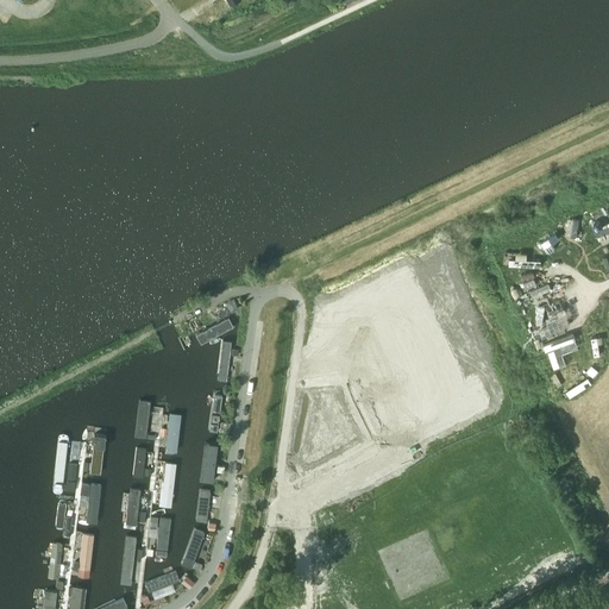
[(223,308),(226,314),(238,307),(234,300),(231,301),(227,302),(228,305),(223,308)]
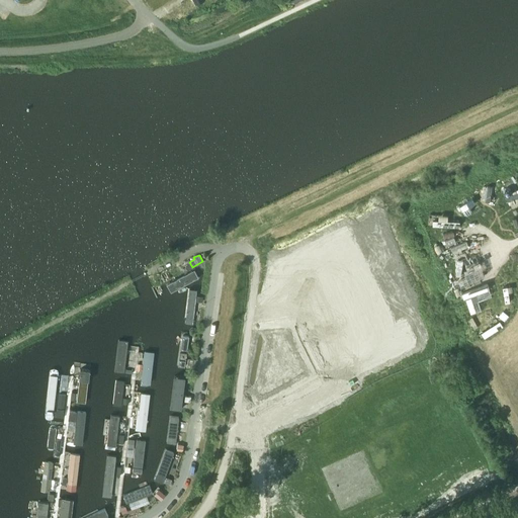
[(196,266),(163,284),(167,292),(200,274),(196,266)]
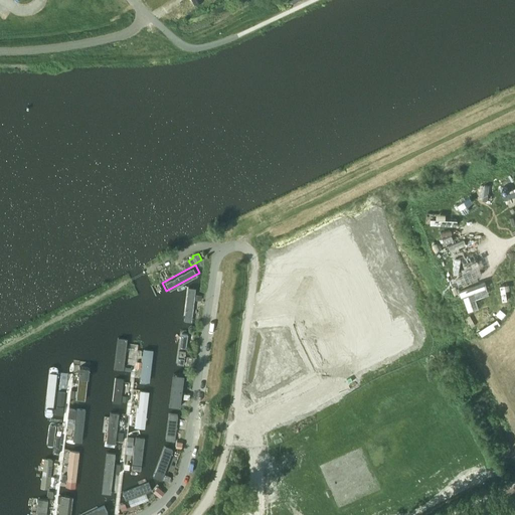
[(187,287),(183,322),(191,323),(195,288),(187,287)]
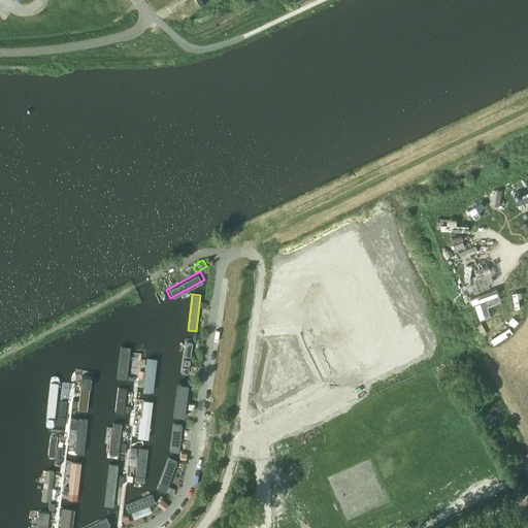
[(186,343),(182,373),(190,374),(194,344),(186,343)]
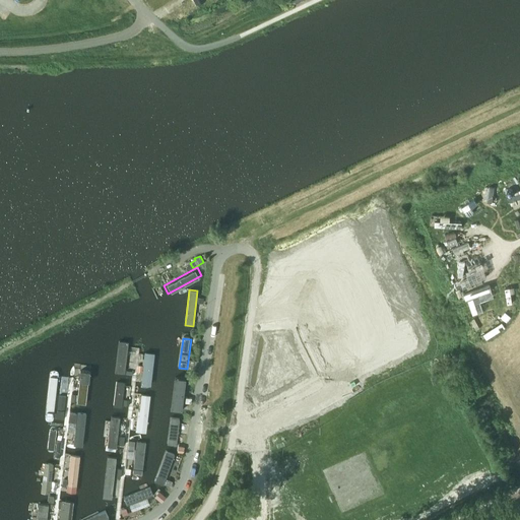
[(120,347),(116,373),(124,374),(127,347),(120,347)]
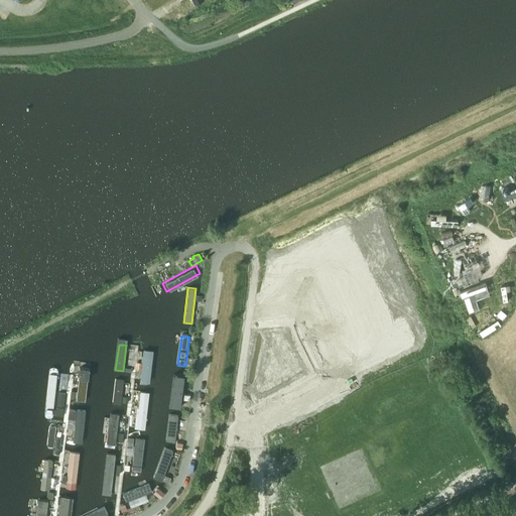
[(141,370),(139,383),(149,384),(152,352),(143,351),(141,363),(141,370)]
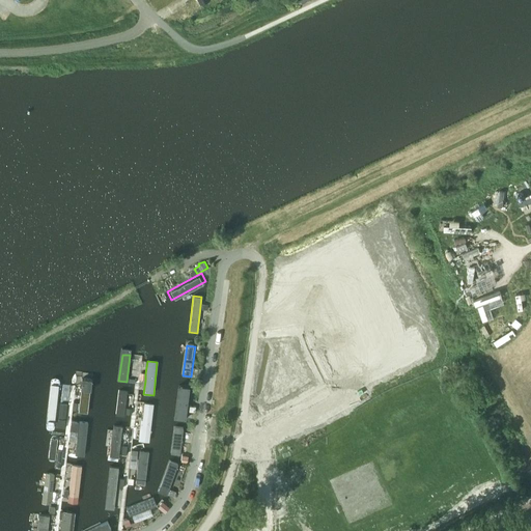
[(193,367),(192,376),(199,378),(200,368),(193,367)]
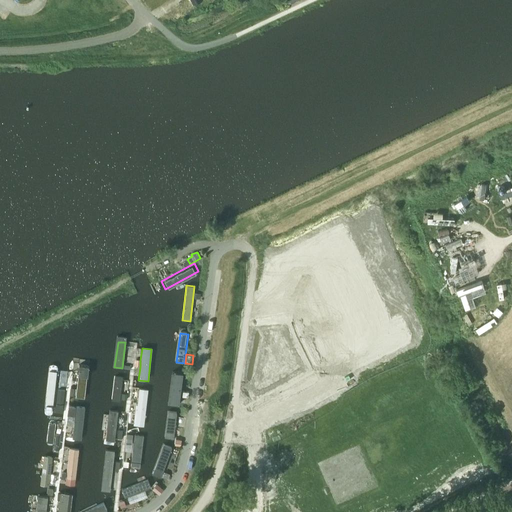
[(50,364),(45,412),(54,414),(59,365),(50,364)]
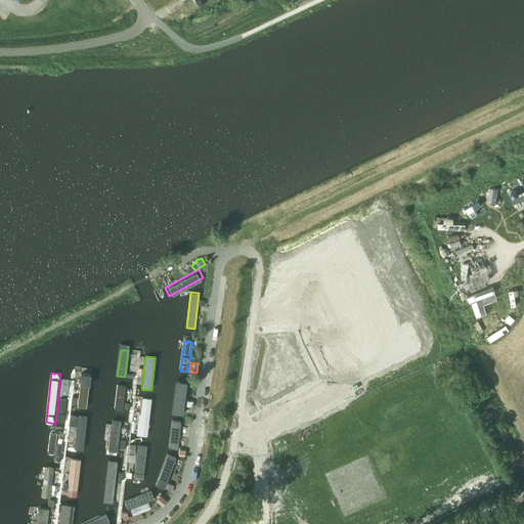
[(82,375),(78,408),(87,409),(91,376),(82,375)]
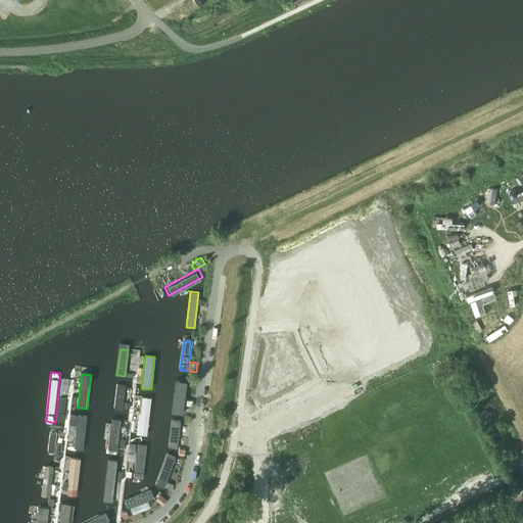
[(176,378),(172,410),(183,411),(187,379),(176,378)]
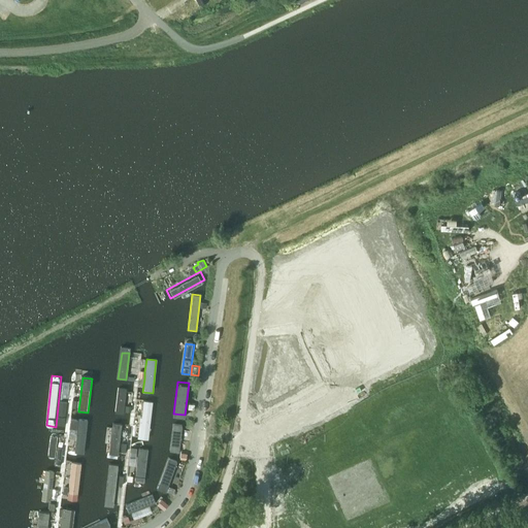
[(118,389),(114,415),(124,416),(127,390),(118,389)]
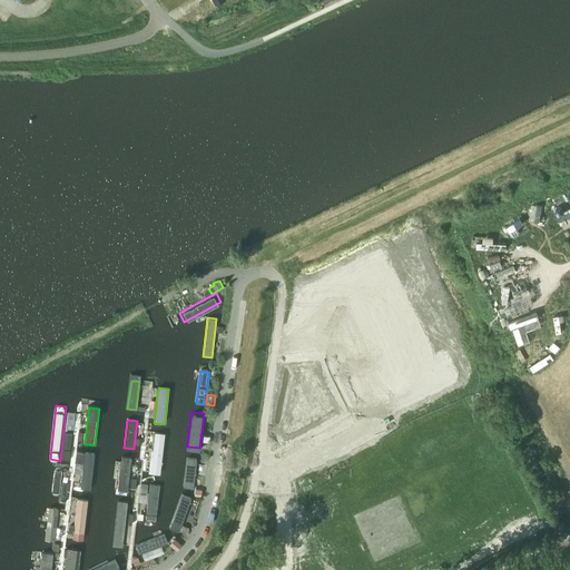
[(65,434),(62,459),(70,460),(72,434),(65,434)]
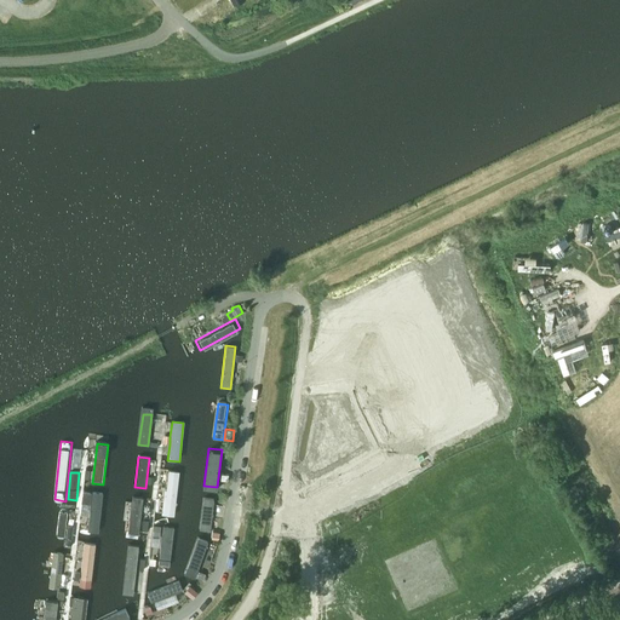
[(168,472),(161,516),(173,517),(178,474),(168,472)]
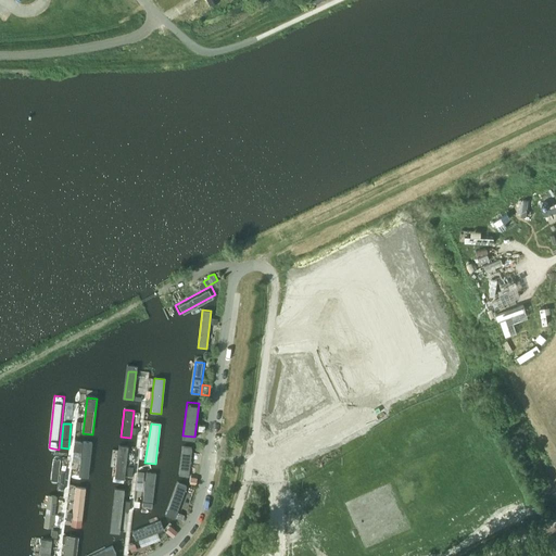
[(78,478),(88,479),(92,443),(75,441),(73,463),(80,464),(78,478)]
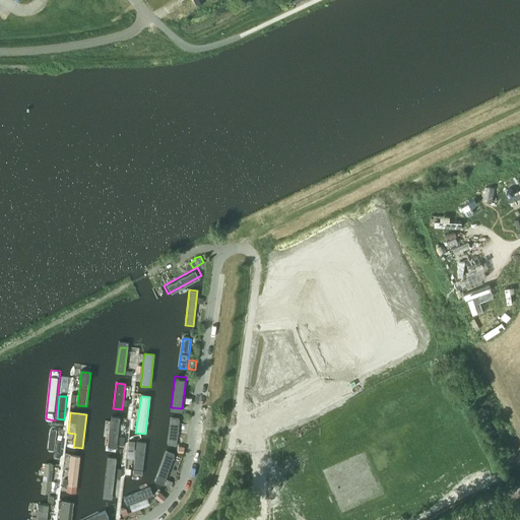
[(114,420),(111,446),(117,446),(119,420),(114,420)]
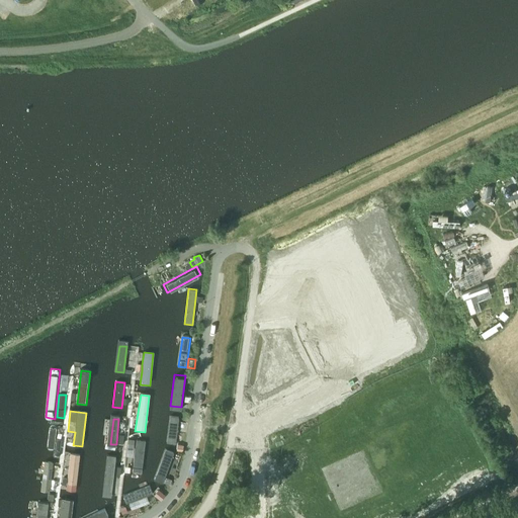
[(170,419),(167,443),(177,445),(179,420),(170,419)]
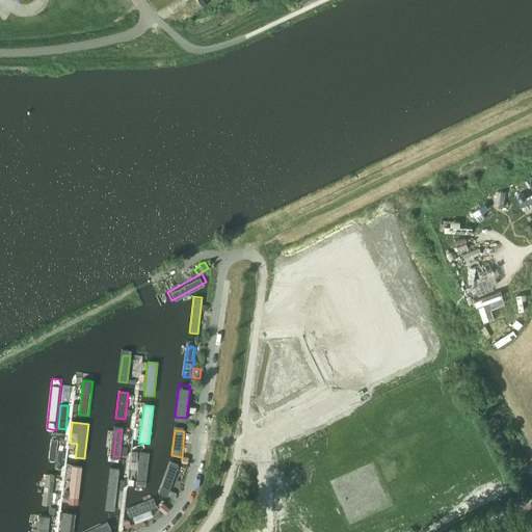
[(51,437),(48,463),(55,464),(58,437),(51,437)]
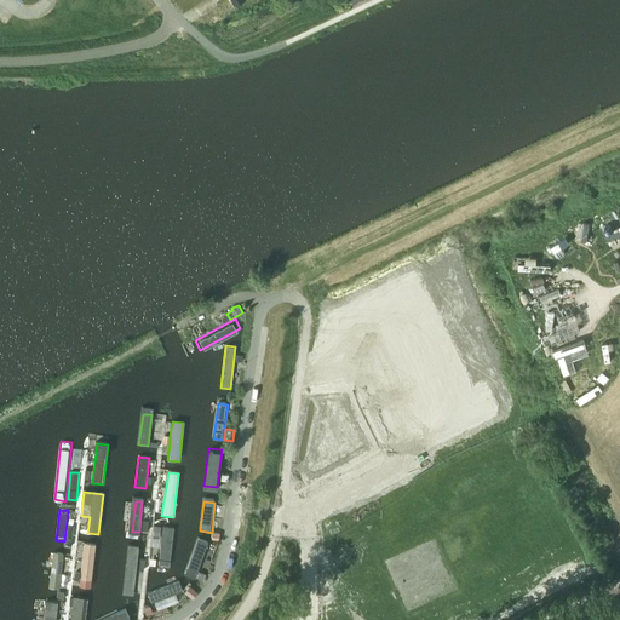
[(156,527),(153,564),(170,567),(173,529),(156,527)]
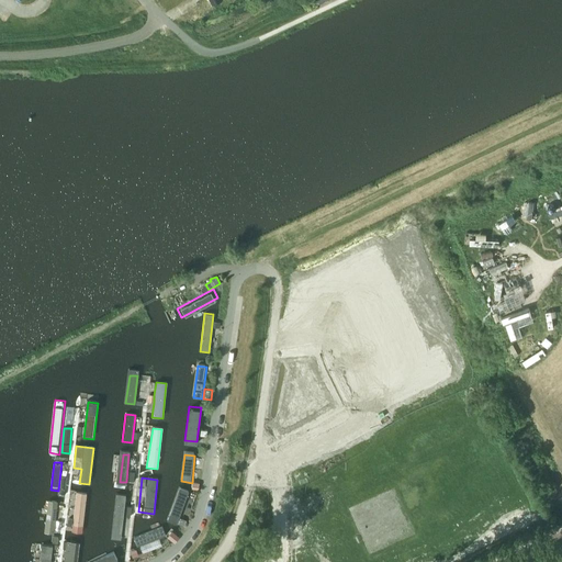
[(179,487),(167,520),(177,525),(190,491),(179,487)]
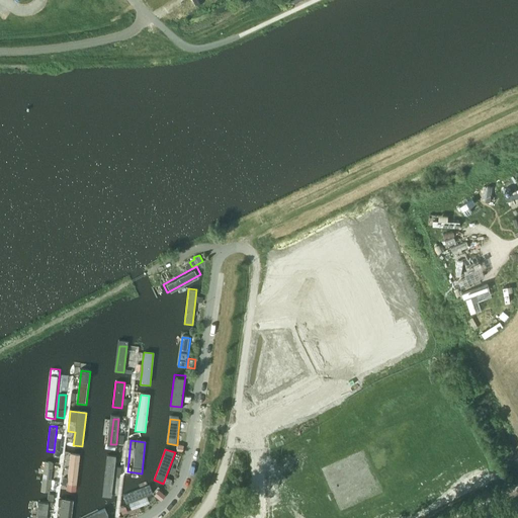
[(71,454),(67,491),(76,492),(80,455),(71,454)]
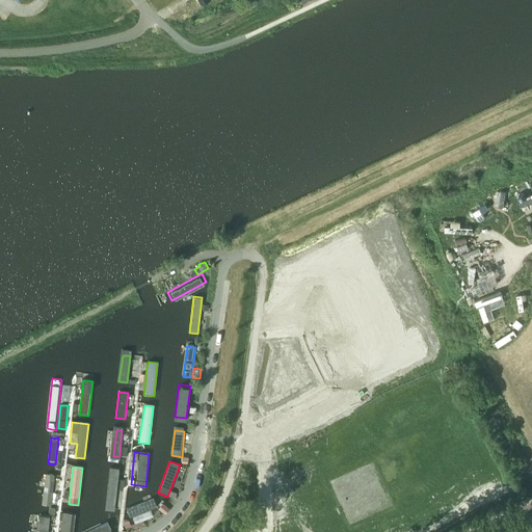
[(109,468),(105,510),(115,511),(120,470),(109,468)]
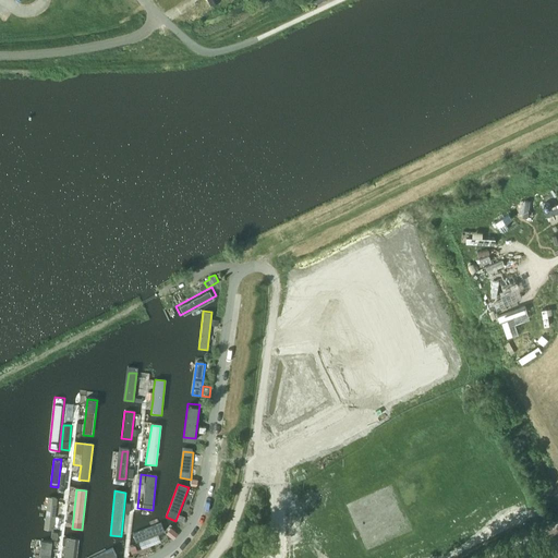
[(47,497),(43,531),(53,532),(58,499),(47,497)]
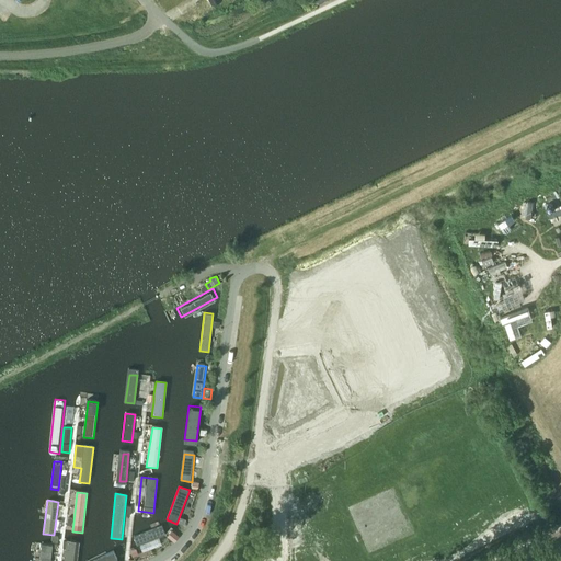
[(164,525),(135,538),(139,547),(168,534),(164,525)]
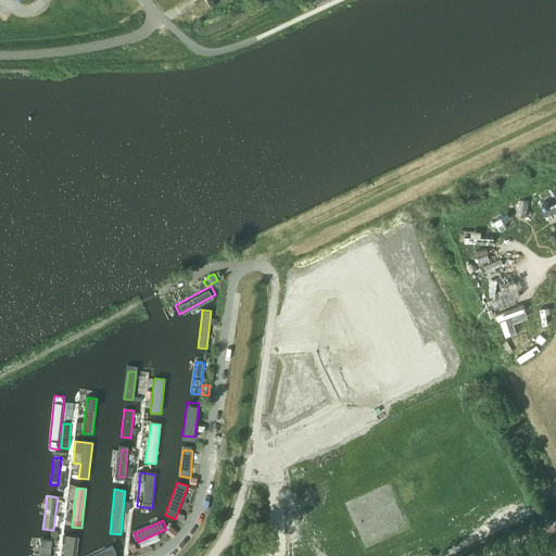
[(171,526),(166,531),(173,538),(178,532),(171,526)]
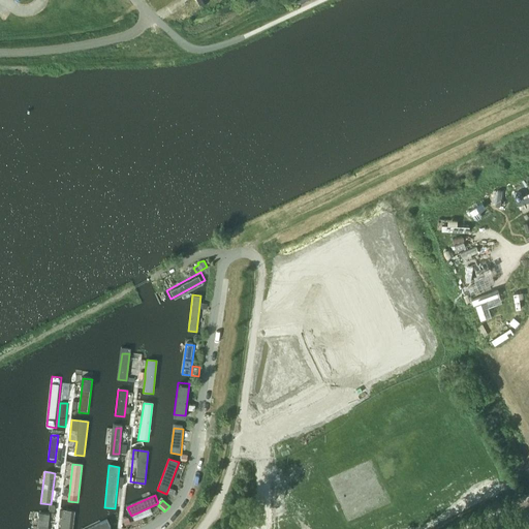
[(64,510),(61,528),(72,528),(74,511),(64,510)]
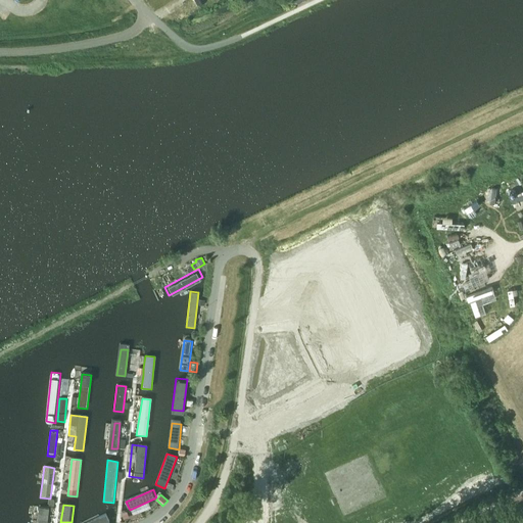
[(39,509),(37,522),(48,522),(50,510),(39,509)]
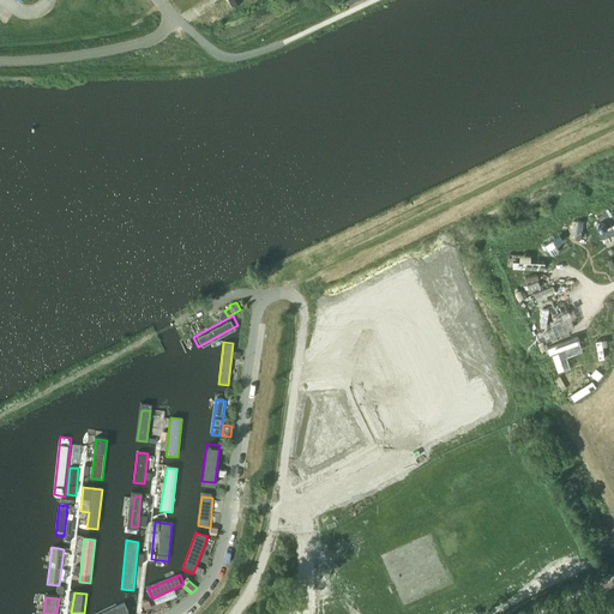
[(125,603),(102,613),(127,613),(130,613),(125,603)]
